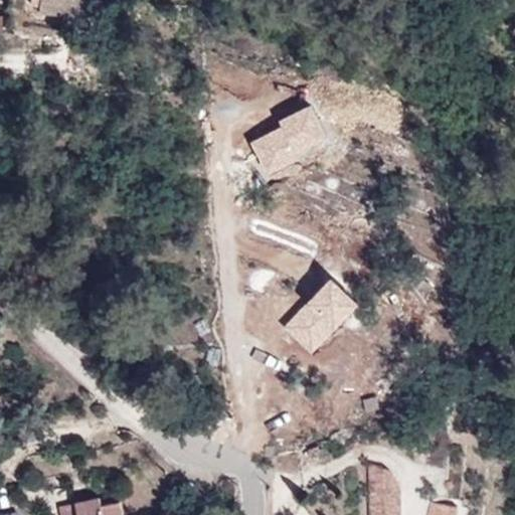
[(40,0),(40,12),(95,16),(95,0),(40,0)]
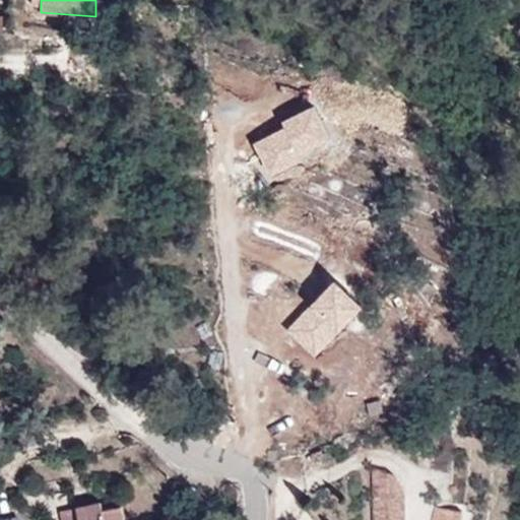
[(389,256),(397,241),(370,229),(373,222),(365,219),(360,219),(356,222),(354,226),(354,232),(358,236),(364,239),(361,245),(356,243),(341,268),(344,269),(335,284),(346,291),(350,284),(358,289),(369,269),(383,276),(394,259),(389,256)]
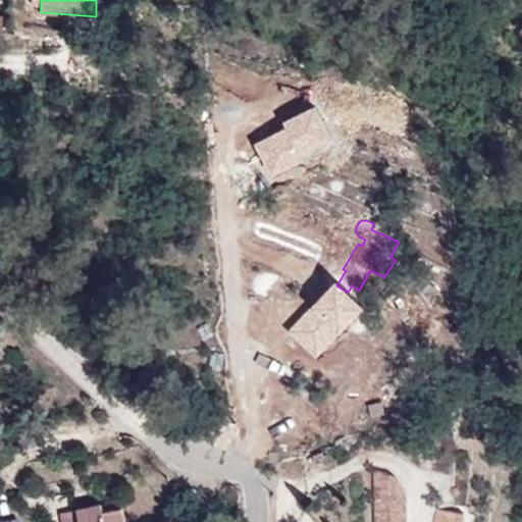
[(396,260),(405,244),(399,242),(390,257),(396,260)]
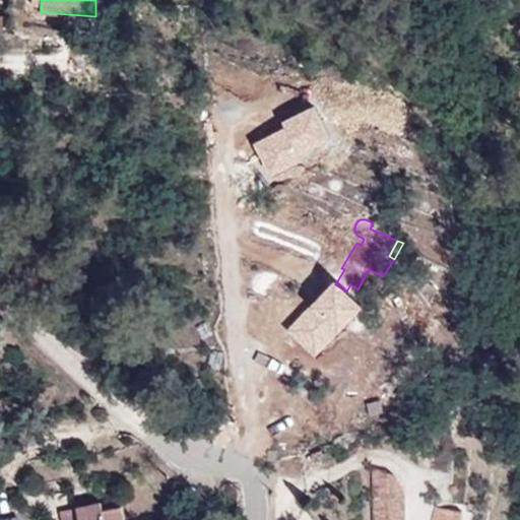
[(382,412),(380,401),(367,402),(369,414),(382,412)]
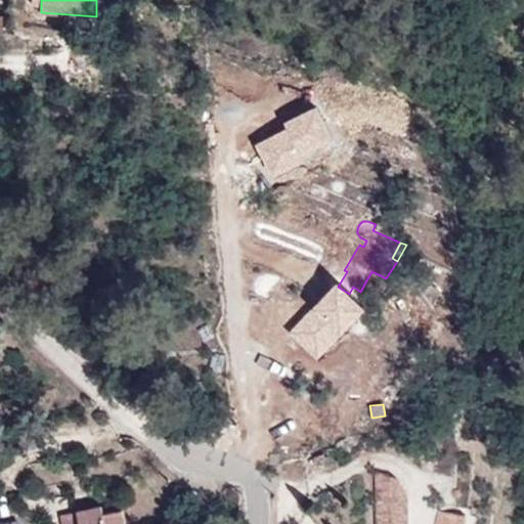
[(324,465),(323,456),(313,456),(314,465),(324,465)]
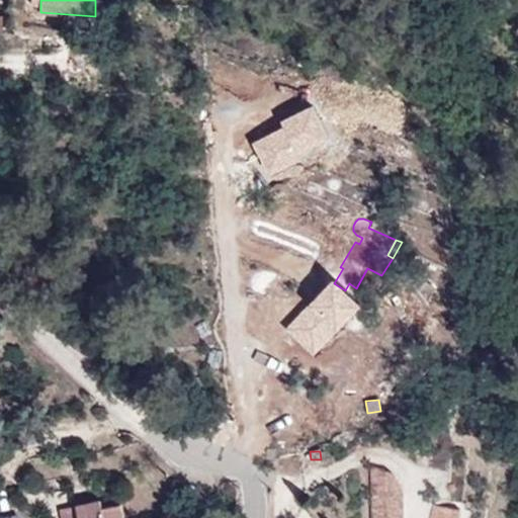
[(403,517),(404,515),(404,492),(399,480),(394,473),(386,469),(381,467),(377,466),(372,466),(372,517),(403,517)]
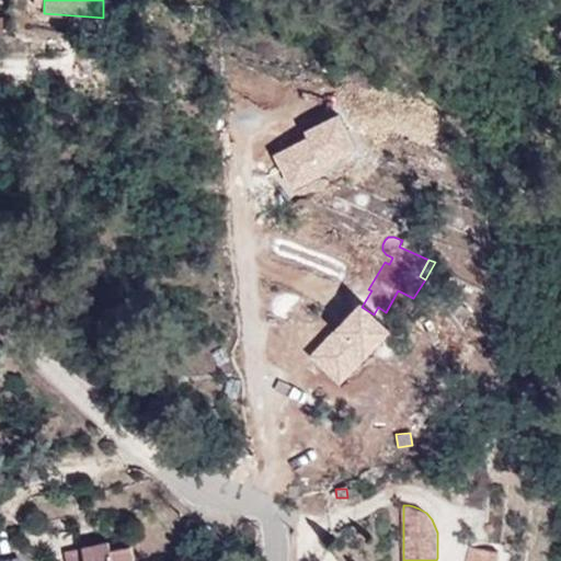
[(134,560),(133,546),(111,550),(110,541),(83,547),(83,548),(66,552),(67,560),(134,560)]
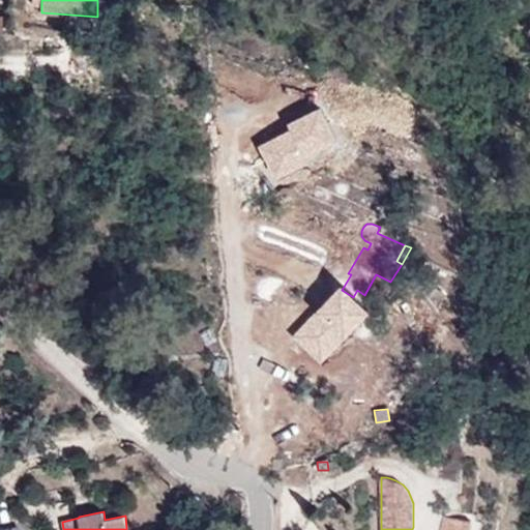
[(470,529),(471,520),(447,517),(444,529),(470,529)]
